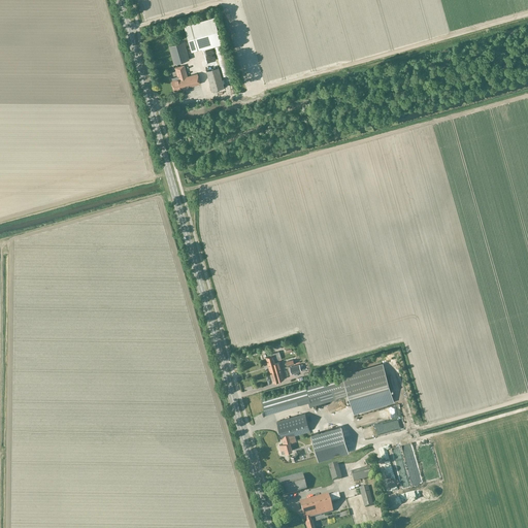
[(230,74),(220,34),(215,15),(185,25),(192,51),(201,47),(202,50),(213,45),(222,76),(230,74)]
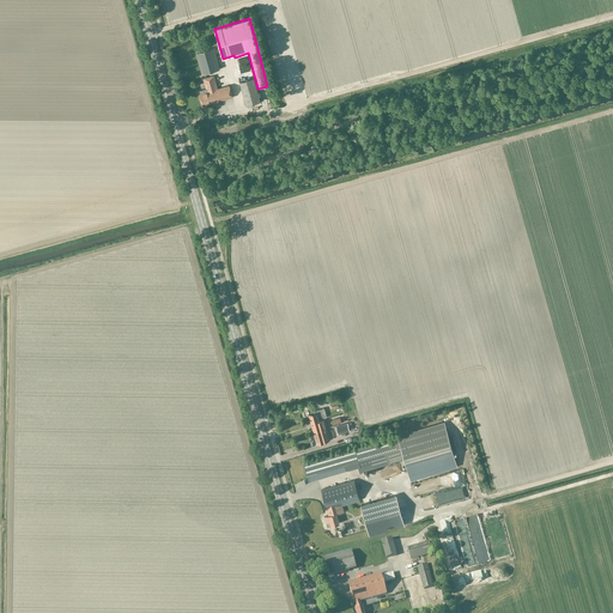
[(202,74),(219,68),(214,48),(196,53),(202,74)]
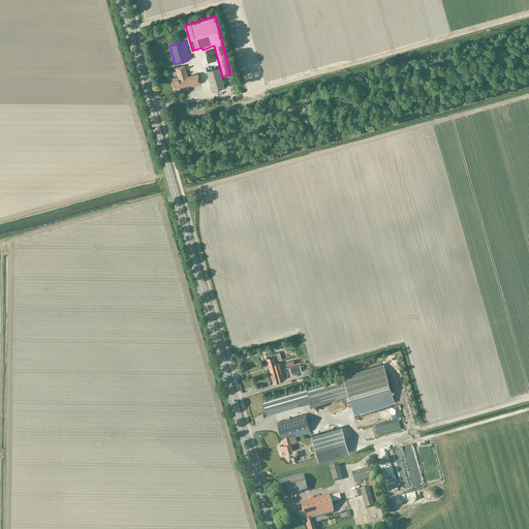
[(214,49),(204,52),(209,70),(207,70),(212,91),(224,88),(214,49)]
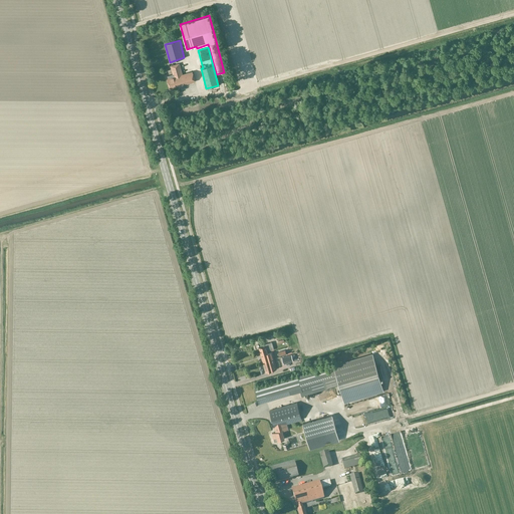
[(168,78),(167,78),(170,88),(195,81),(192,71),(182,74),(179,63),(171,65),(173,74),(167,75),(168,78)]
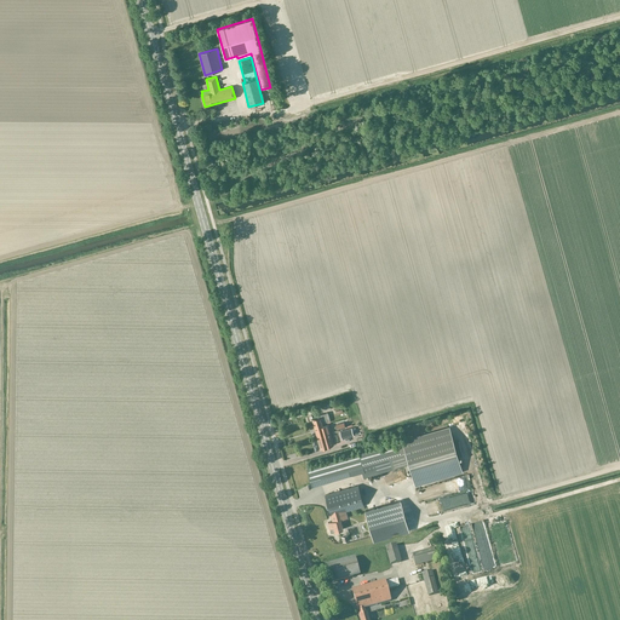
[(323,425),(322,423),(331,420),(328,412),(319,414),(320,417),(311,419),(314,428),(323,425)]
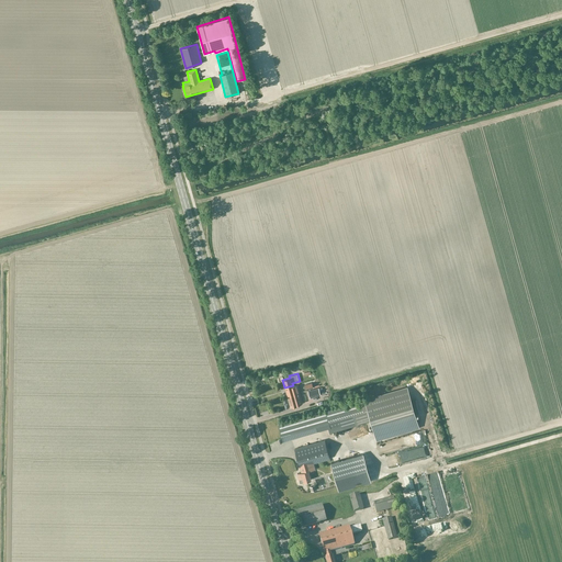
[(284,388),(287,395),(295,393),(294,389),(301,386),(300,383),(293,385),(284,388)]
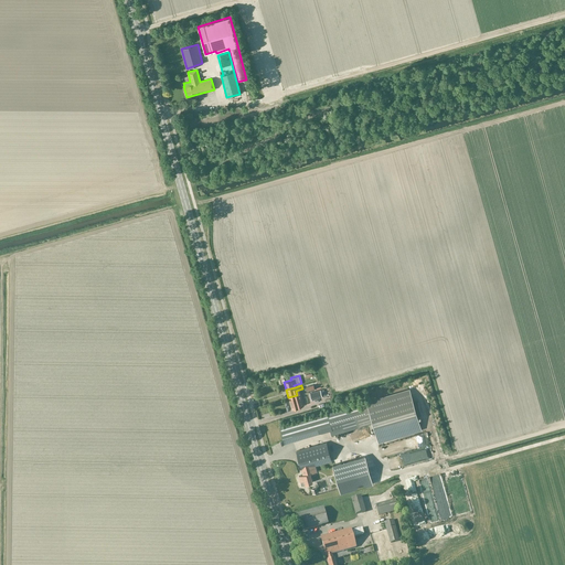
[(320,390),(309,393),(311,400),(322,396),(320,390)]
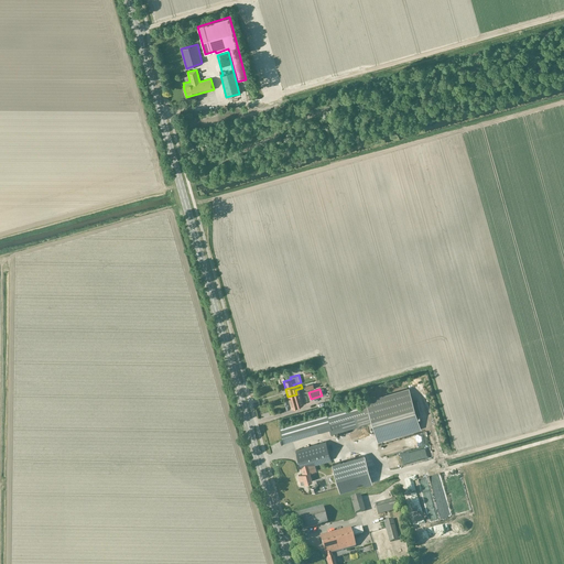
[(409,390),(366,402),(371,423),(372,423),(378,442),(421,430),(416,416),(421,414),(418,402),(413,403),(409,390)]
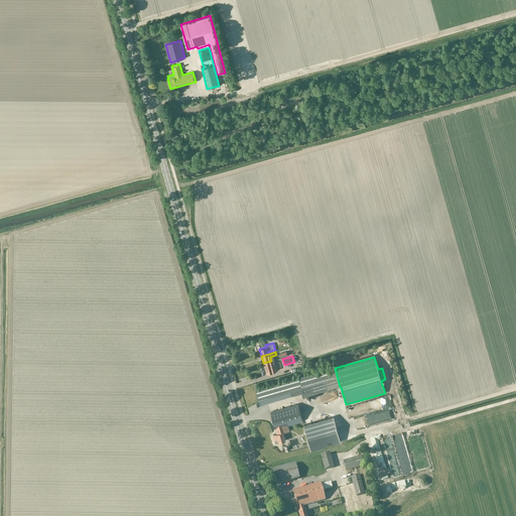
[(271,361),(263,363),(266,374),(270,373),(273,373),(273,372),(274,372),(274,371),(277,370),(274,360),(271,361)]
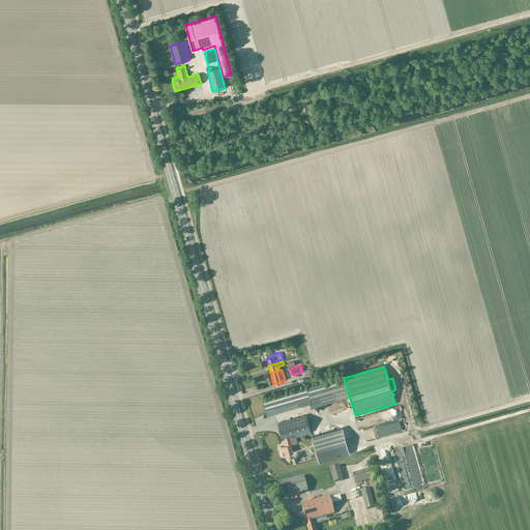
[(344,378),(262,401),(266,415),(310,404),(311,409),(314,409),(313,408),(349,398),(344,378)]
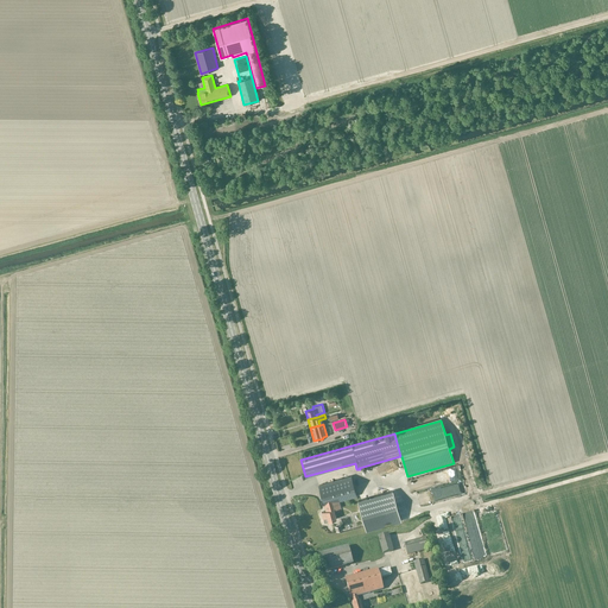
[(377,473),(398,467),(396,462),(375,468),(377,473)]
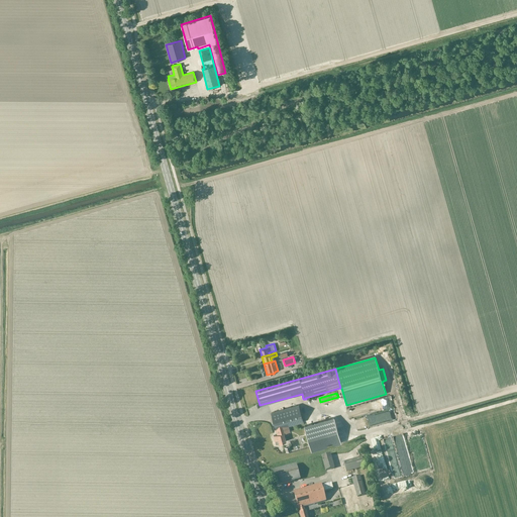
[(374,413),(390,410),(388,401),(373,404),(374,413)]
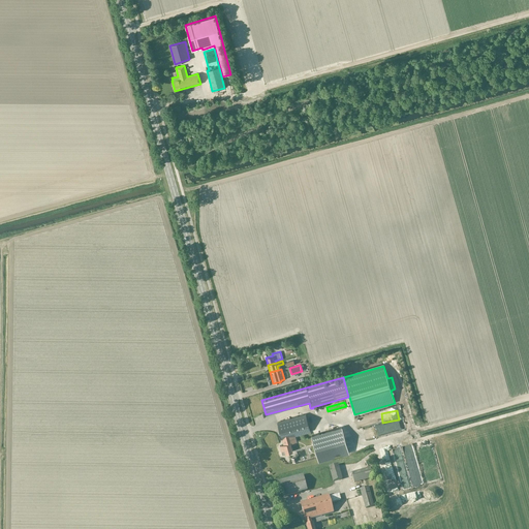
[(311,434),(310,431),(306,414),(277,422),(282,439),(283,439),(284,443),(280,445),(281,450),(285,449),(286,454),(292,452),(290,444),(297,442),(296,435),(302,434),(303,437),(311,434)]
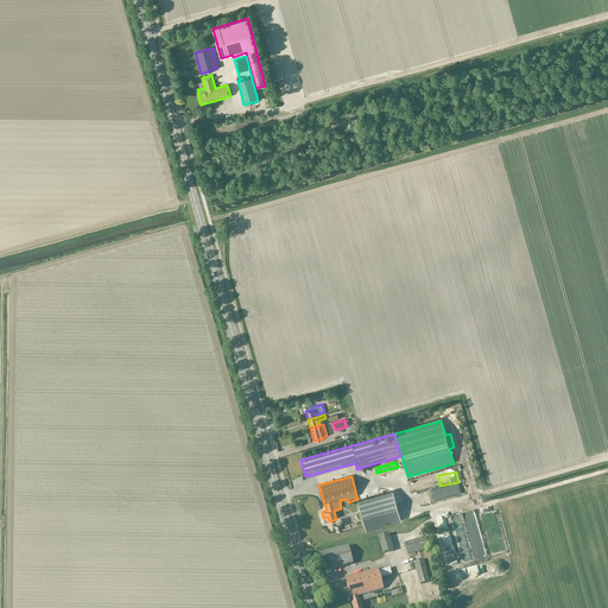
[(390,524),(381,494),(359,501),(367,531),(390,524)]
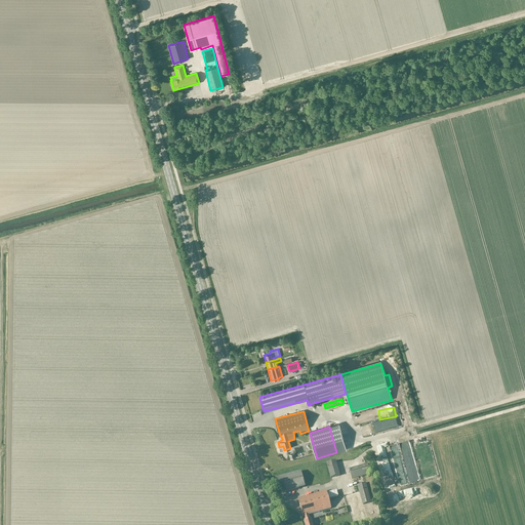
[(395,446),(390,448),(394,460),(399,459),(395,446)]
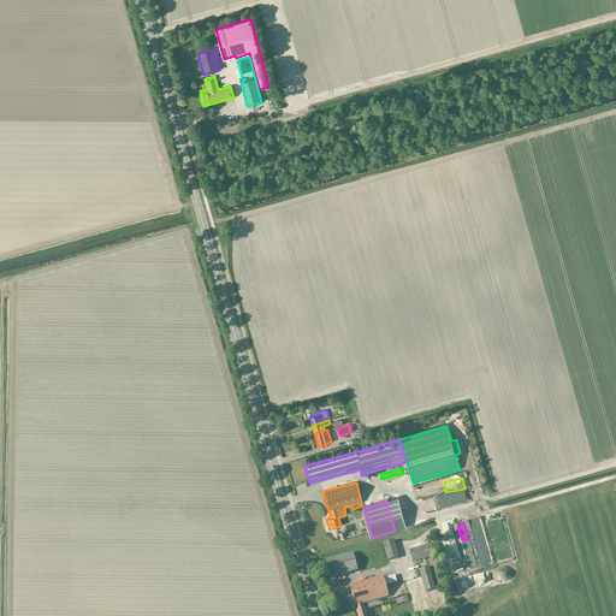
[(462,562),(473,560),(468,539),(461,542),(461,539),(456,540),(457,546),(462,545),(463,552),(461,554),(462,557),(466,556),(466,557),(461,558),(462,562)]
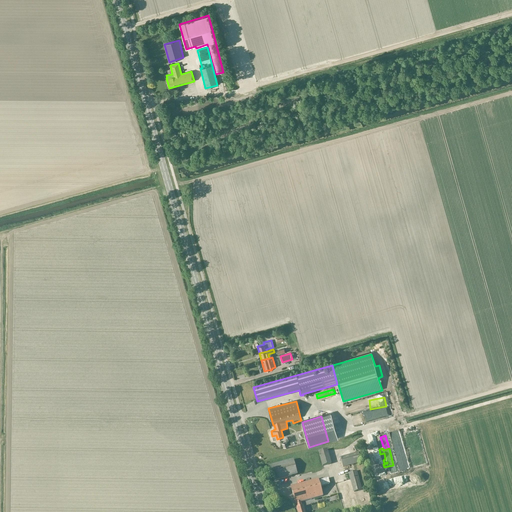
[(318,452),(322,466),(331,463),(327,449),(318,452)]
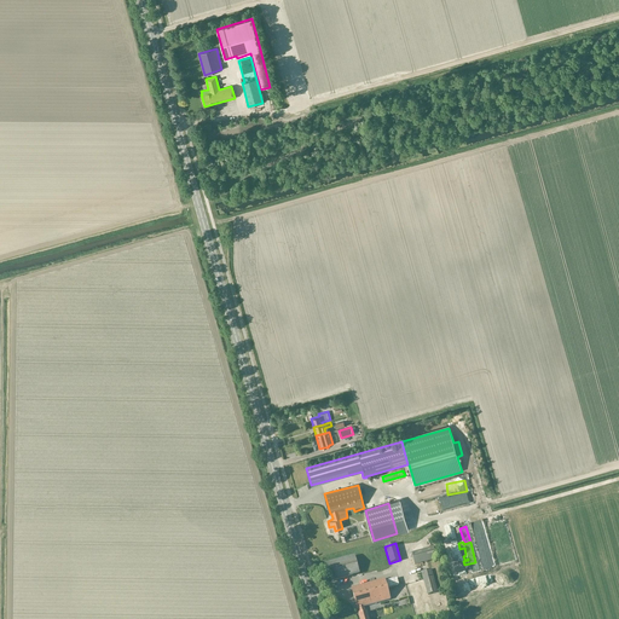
[(415,565),(429,561),(437,559),(433,548),(411,553),(415,565)]
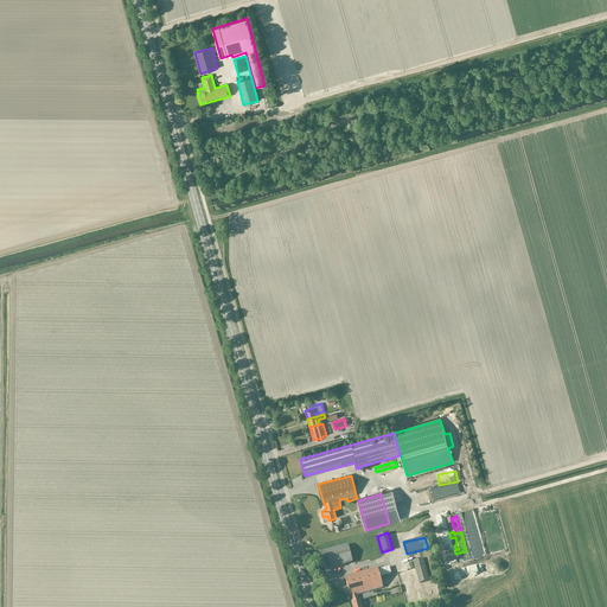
[(320,553),(325,570),(352,563),(346,545),(320,553)]
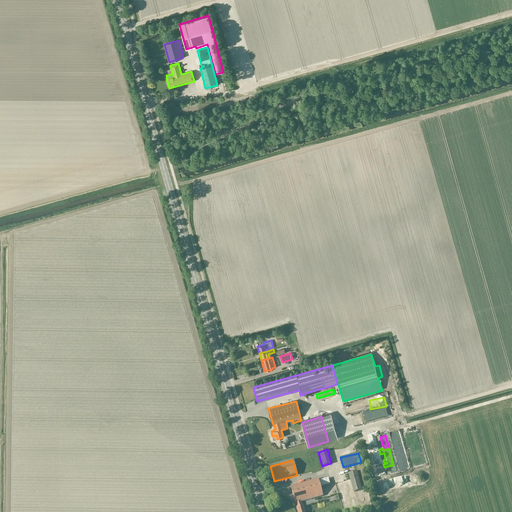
[(349,473),(354,492),(361,490),(356,471),(349,473)]
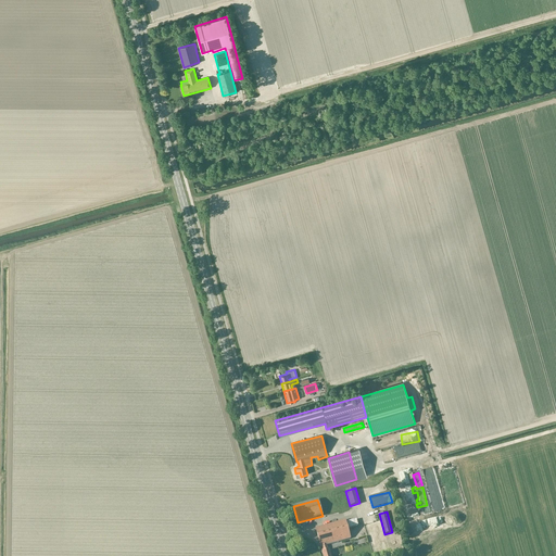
[(345,520),(315,529),(320,546),(321,546),(324,552),(323,552),(323,555),(330,555),(329,550),(328,551),(327,545),(351,539),(345,520)]
